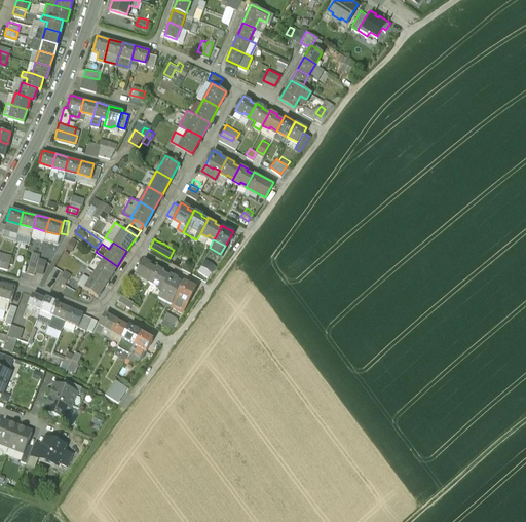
[(11,253),(0,250),(0,257),(9,260),(11,253)]
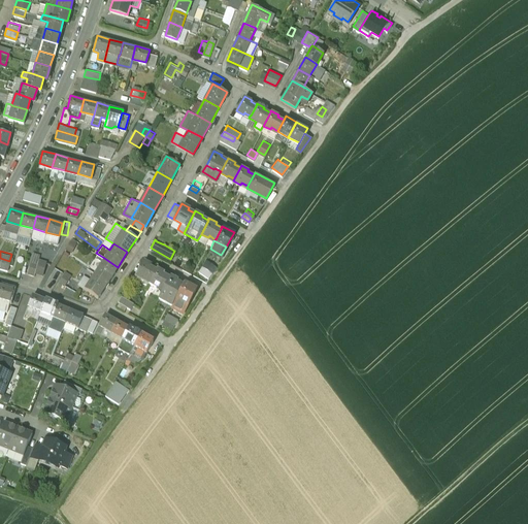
[(27,251),(22,269),(27,271),(32,253),(27,251)]
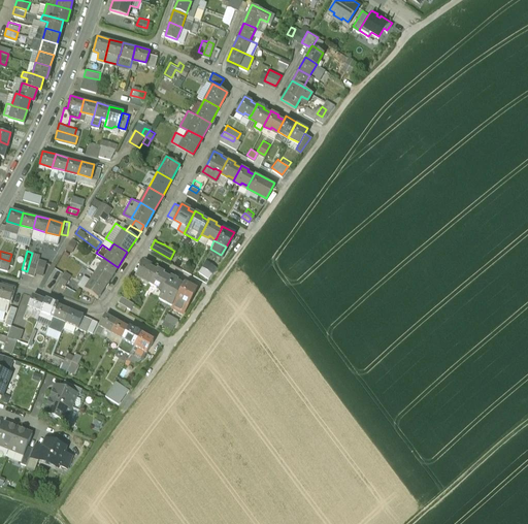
[(9,261),(0,258),(0,266),(7,268),(9,261)]
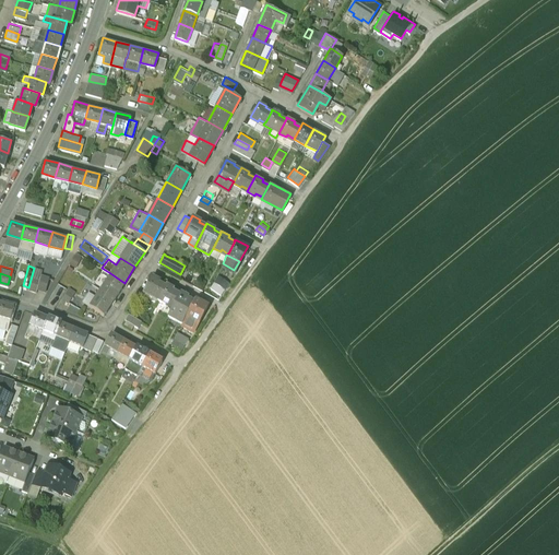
[(48,275),(40,273),(39,276),(37,286),(45,288),(48,275)]
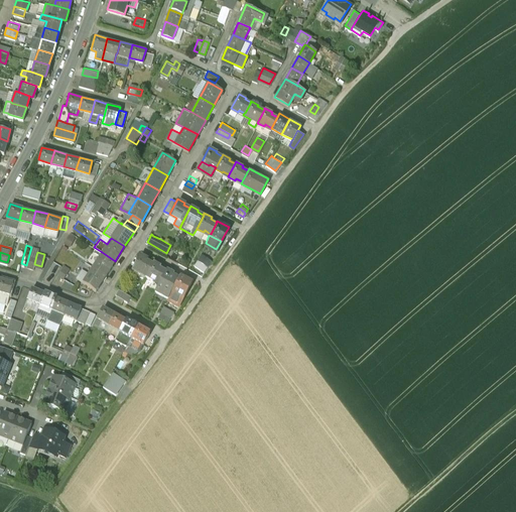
[(102,252),(92,266),(106,275),(115,261),(102,252)]
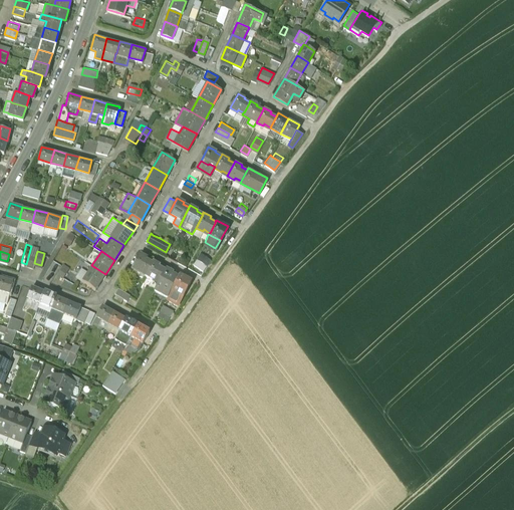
[(210,259),(200,251),(196,257),(206,264),(210,259)]
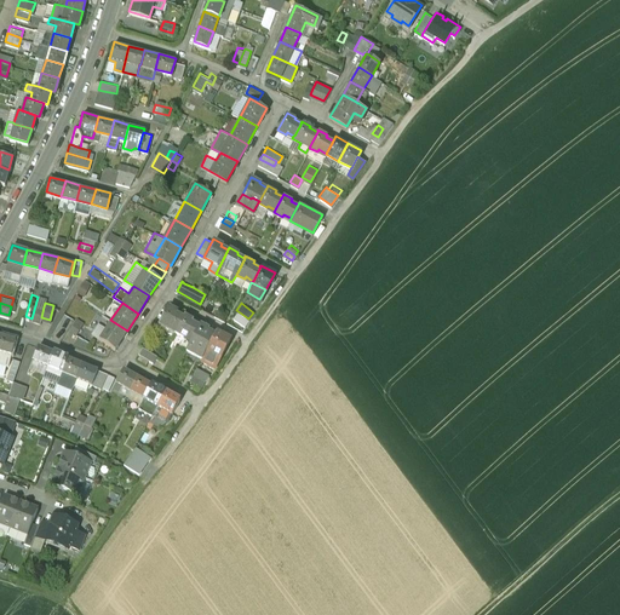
[(177,309),(168,304),(159,322),(167,327),(168,325),(176,328),(183,315),(176,311),(177,309)]
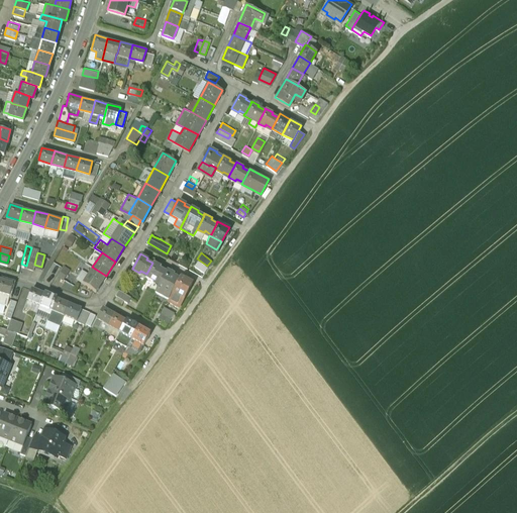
[(36,255),(29,254),(26,266),(33,268),(34,265),(36,255)]
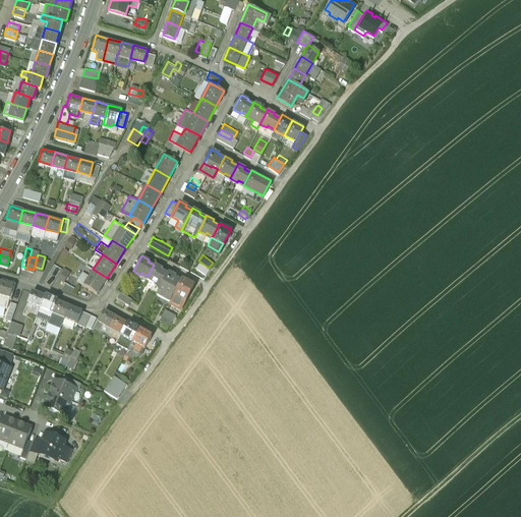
[(209,268),(198,261),(195,266),(206,273),(209,268)]
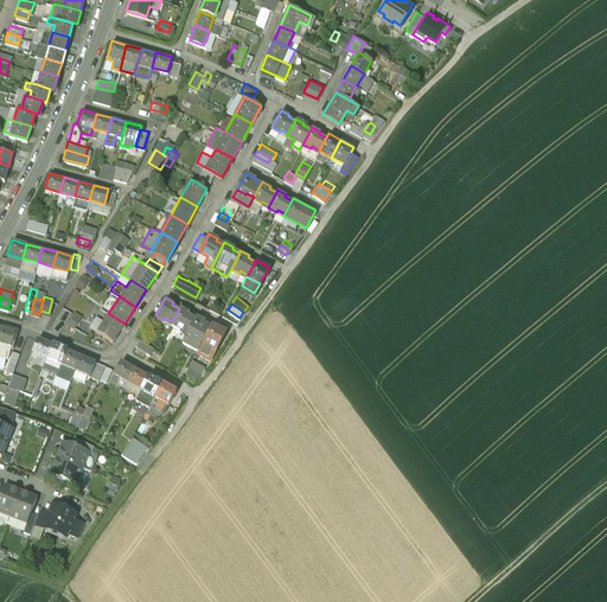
[(189,311),(180,306),(179,308),(172,321),(171,324),(179,328),(180,326),(187,330),(195,316),(187,313),(189,311)]
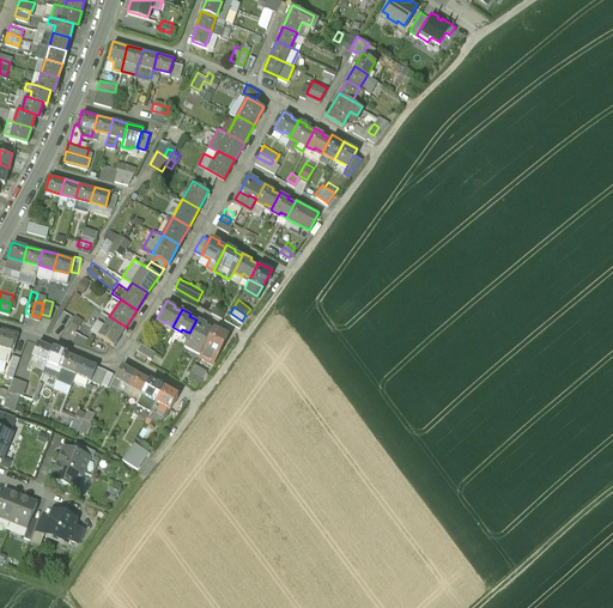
[(73,316),(68,324),(76,329),(83,317),(76,312),(73,316)]
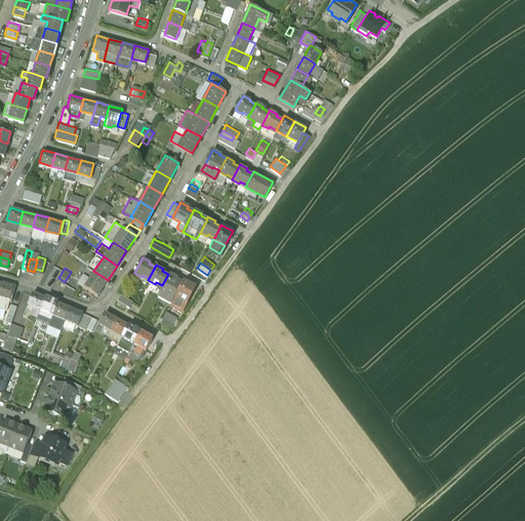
[(63,271),(58,269),(54,275),(58,278),(63,271)]
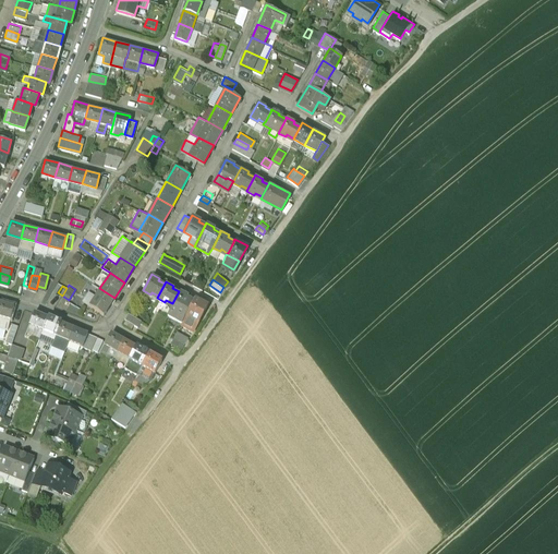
[(114,298),(99,288),(89,304),(104,313),(114,298)]
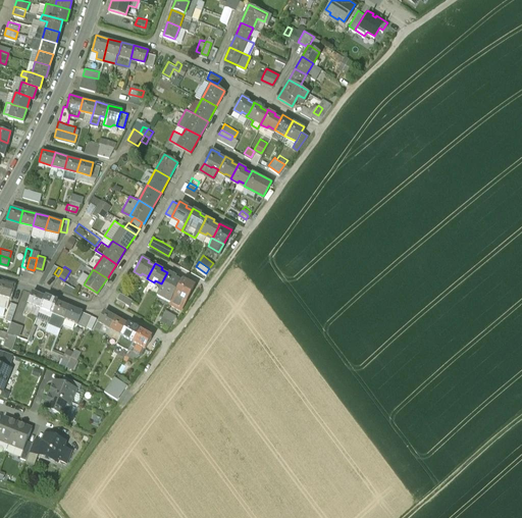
[(175,274),(168,270),(167,272),(161,283),(156,293),(169,300),(170,301),(181,279),(180,279),(174,276),(175,274)]
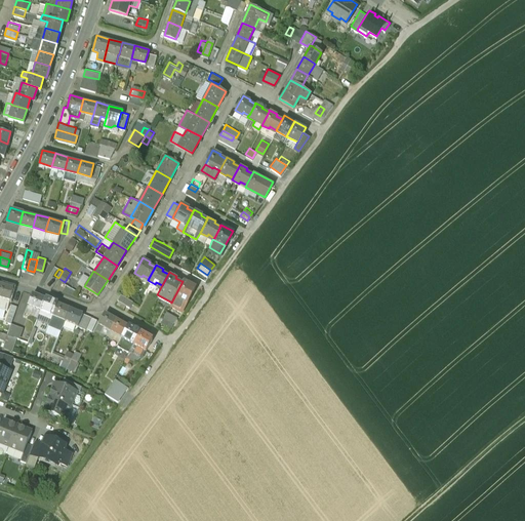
[(183,281),(171,303),(170,302),(169,304),(182,310),(195,285),(183,279),(182,281),(183,281)]
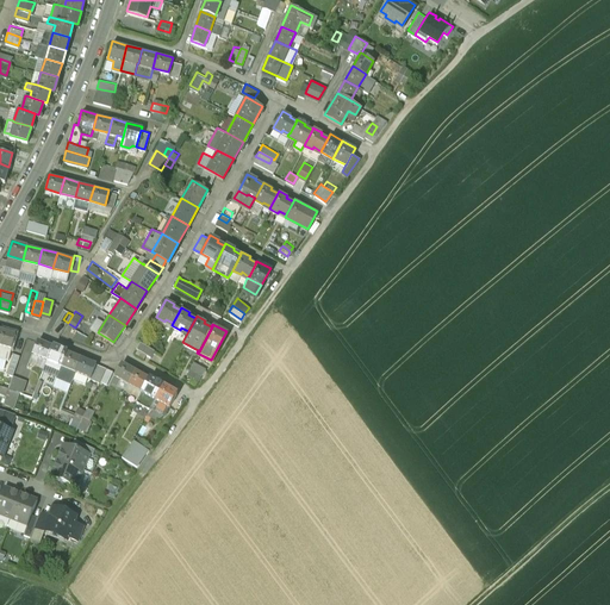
[(16,332),(0,328),(0,343),(11,347),(16,332)]
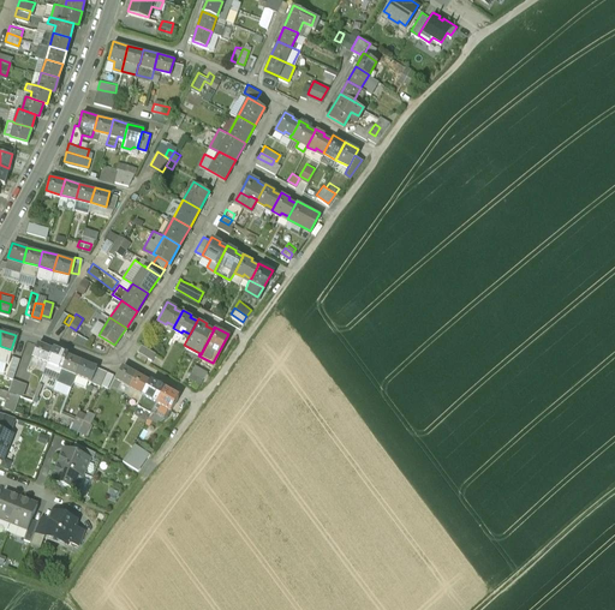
[(153,342),(144,338),(141,342),(149,347),(153,342)]
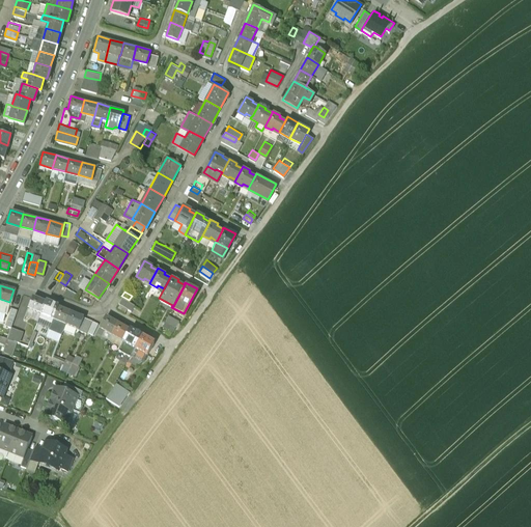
[(46,300),(33,295),(28,307),(40,312),(46,300)]
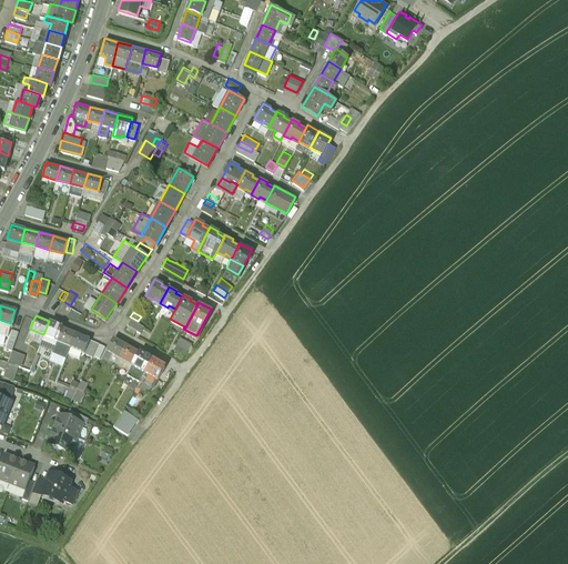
[(138,321),(130,316),(127,323),(140,331),(143,324),(138,321)]
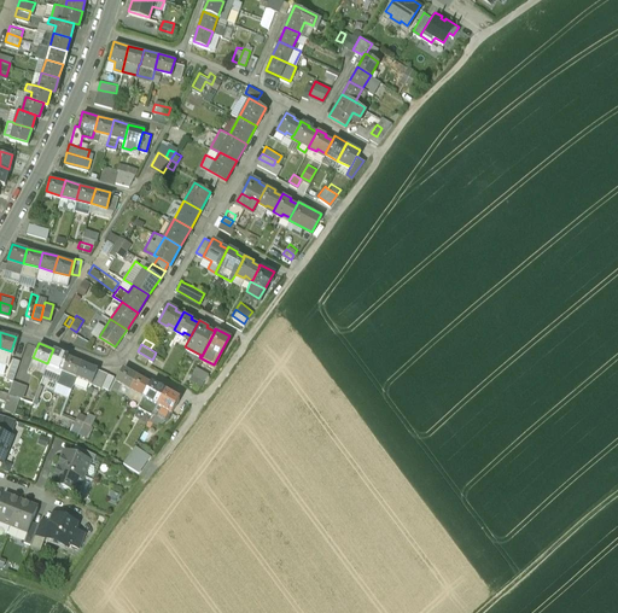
[(0,348),(0,360),(7,362),(11,351),(0,348)]
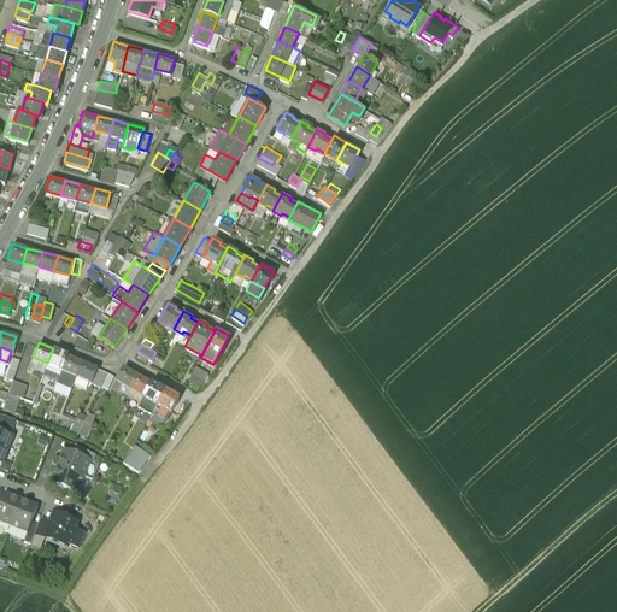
[(68,354),(53,348),(47,363),(62,369),(68,354)]
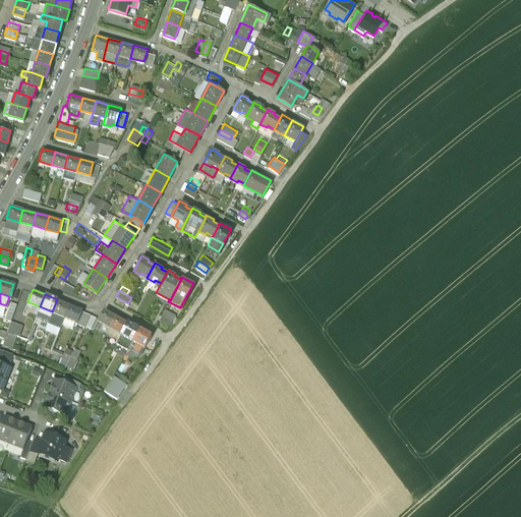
[(69,304),(57,299),(52,311),(64,317),(69,304)]
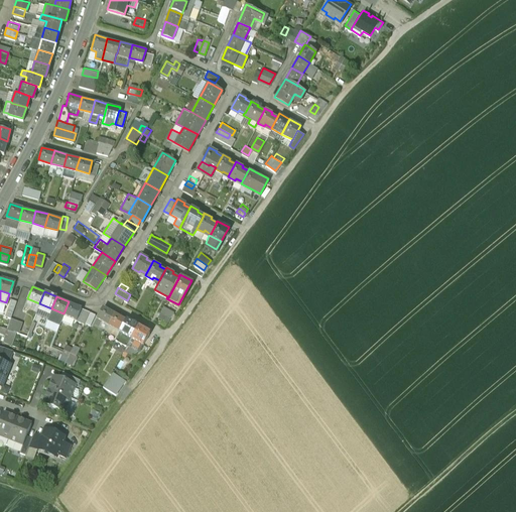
[(81,306),(69,301),(63,313),(76,318),(81,306)]
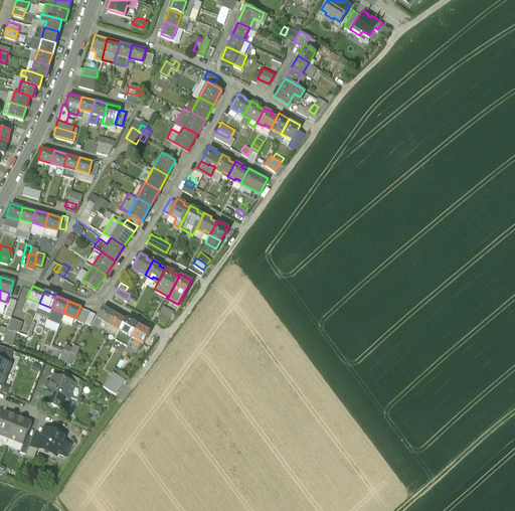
[(114,311),(103,305),(96,316),(108,323),(114,311)]
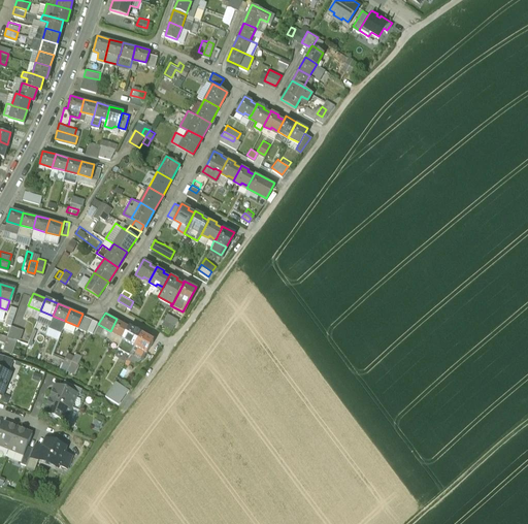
[(177,319),(167,313),(164,318),(167,320),(173,324),(177,319)]
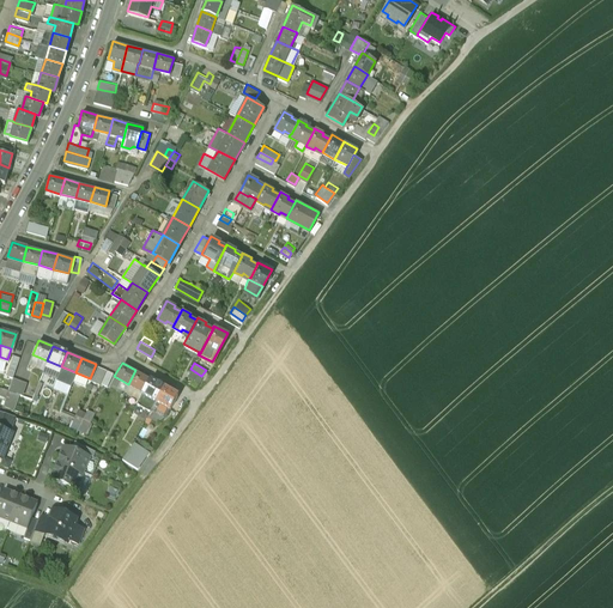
[(105,369),(98,365),(92,380),(99,383),(105,369)]
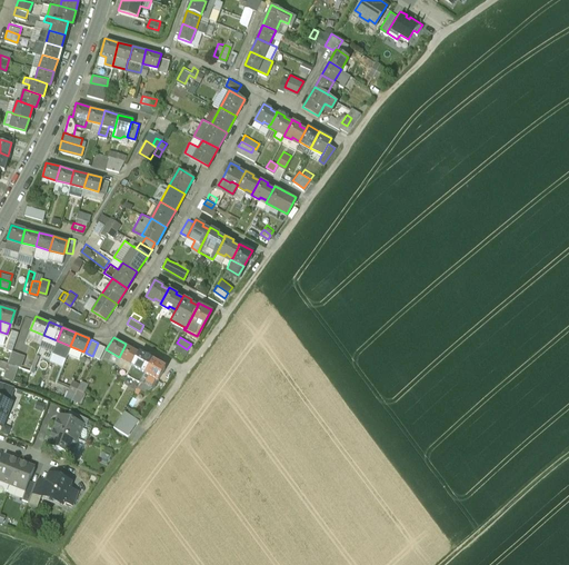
[(98,343),(93,354),(99,357),(105,345),(99,343),(98,343)]
